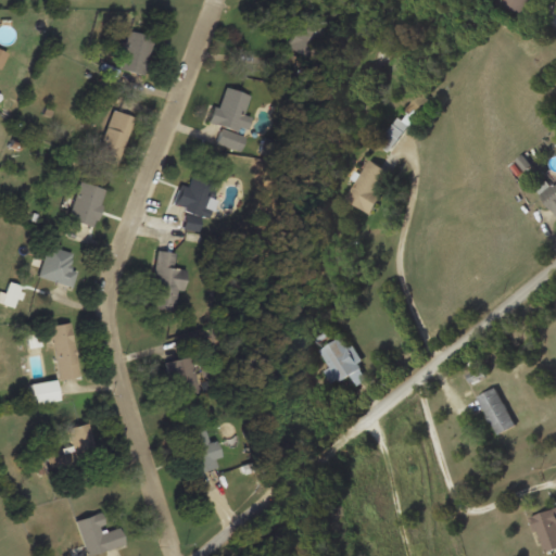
[(526,0),(502,0),(501,3),(520,13),(526,0)]
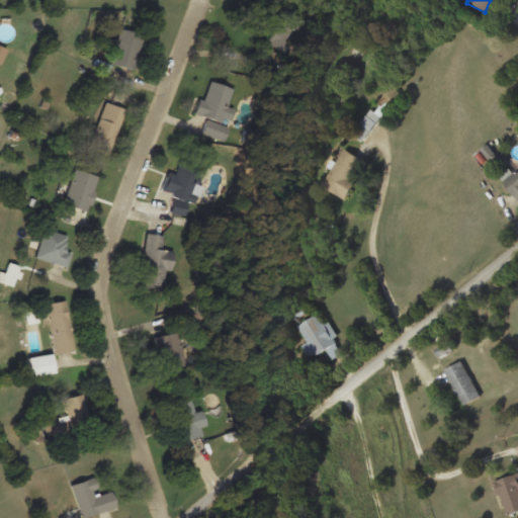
[(134,69),(142,33),(119,28),(111,64),(134,69)]
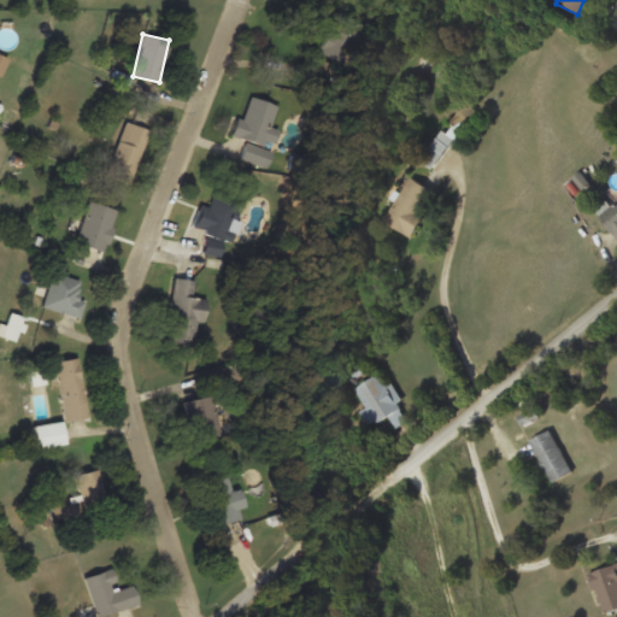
[(276,105),(248,97),(241,119),(235,118),(230,135),(245,139),(239,159),(264,168),(270,150),(271,150),(277,130),(269,127),(276,105)]
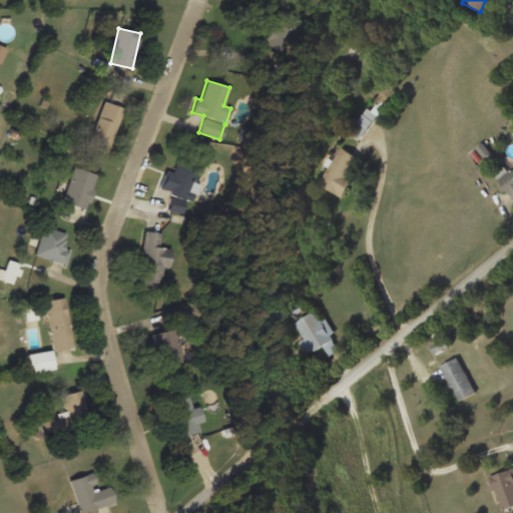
[(110,151),(122,106),(101,101),(90,146),(110,151)]
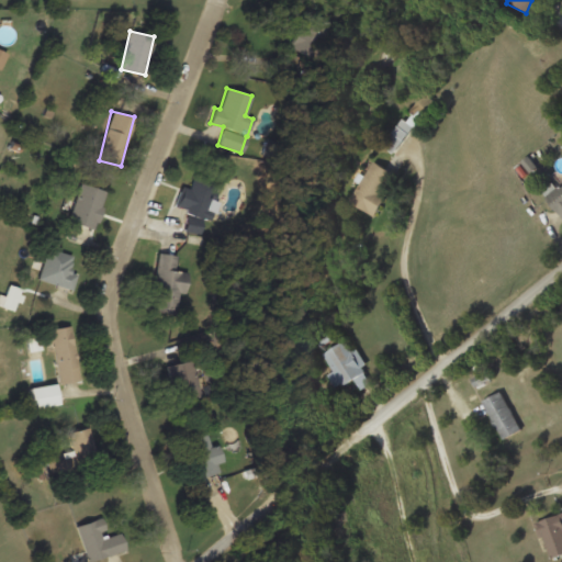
[(413,126),(402,117),(382,145),(393,153),(413,126)]
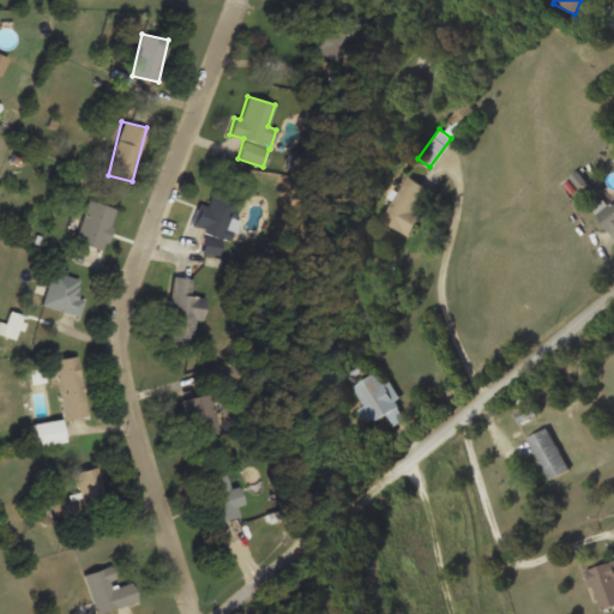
[(432,188),(404,175),(384,222),(410,234),(432,188)]
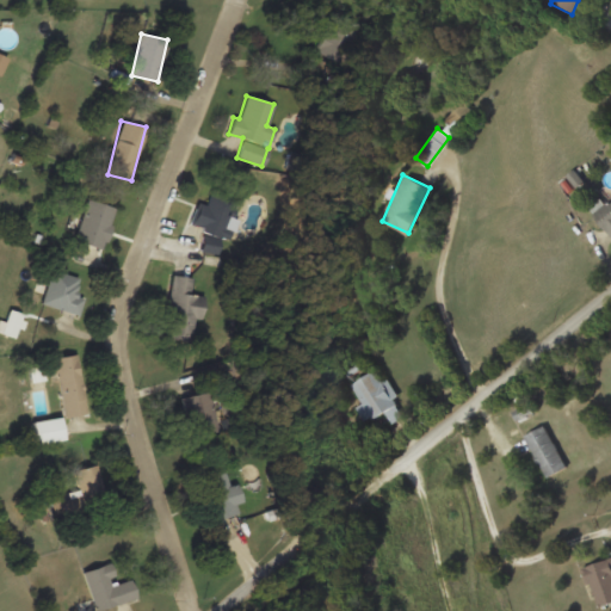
[(205,207),(201,203),(190,221),(217,238),(238,204),(215,191),(205,207)]
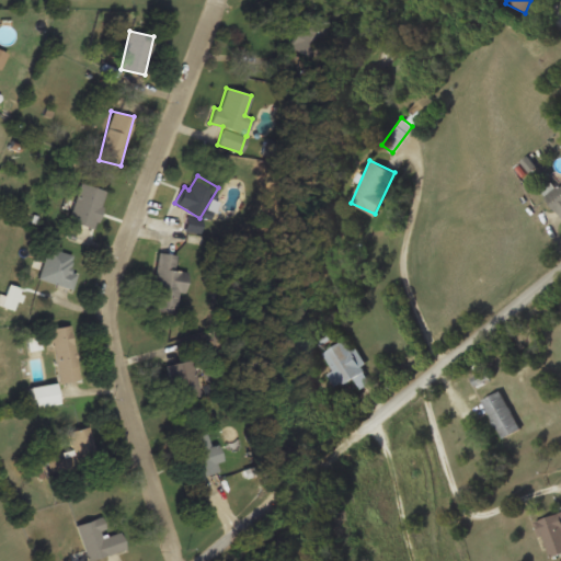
[(560,181),(546,189),(558,218),(560,216),(560,181)]
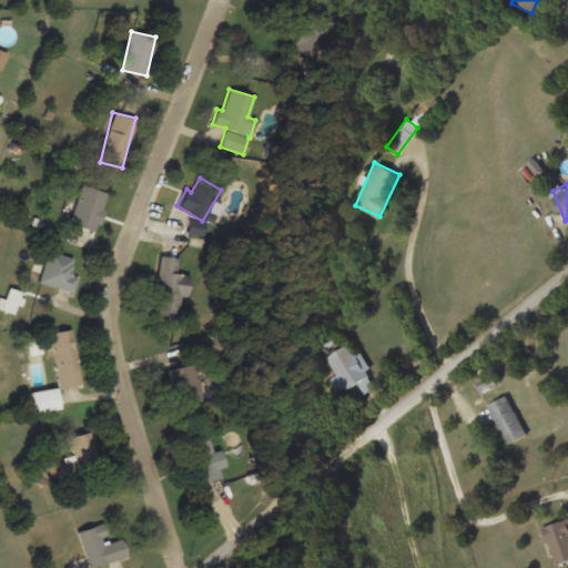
[(94,232),(105,192),(81,185),(69,225),(94,232)]
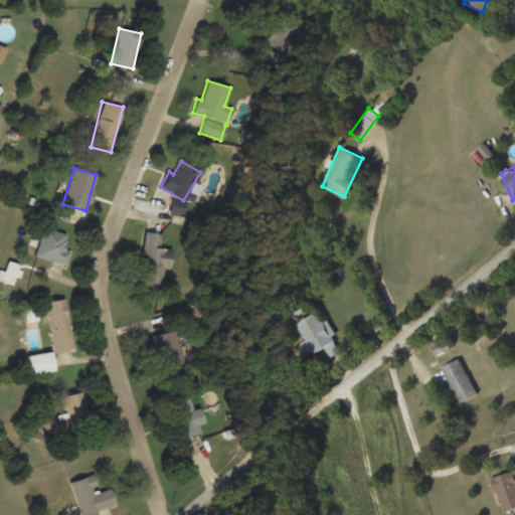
[(66,266),(70,250),(62,247),(66,233),(43,226),(34,255),(66,266)]
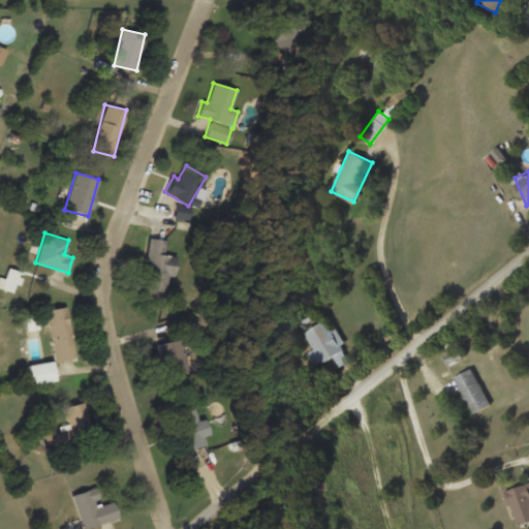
[(166,254),(167,240),(148,239),(144,292),(165,294),(167,275),(174,275),(175,255),(166,254)]
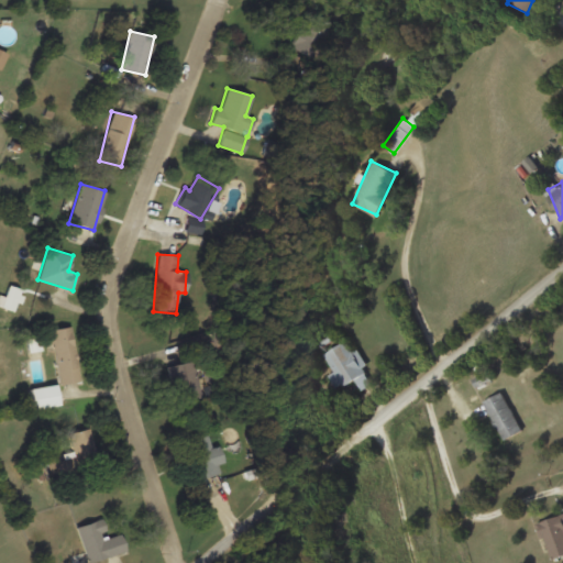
[(79,382),(69,326),(50,330),(59,385),(79,382)]
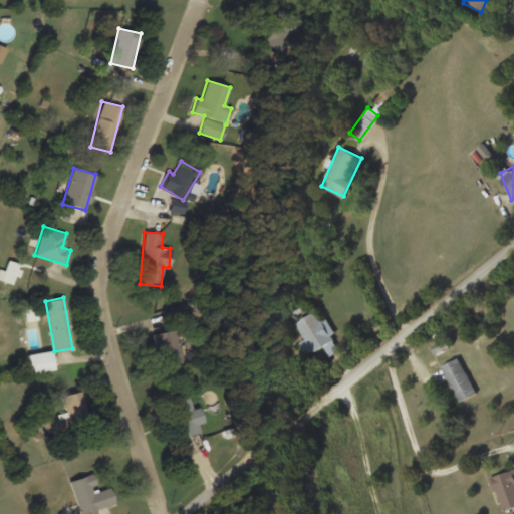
[(294,321),(303,339),(299,341),(306,354),(324,345),(328,355),(339,350),(324,319),(321,320),(316,310),(294,321)]
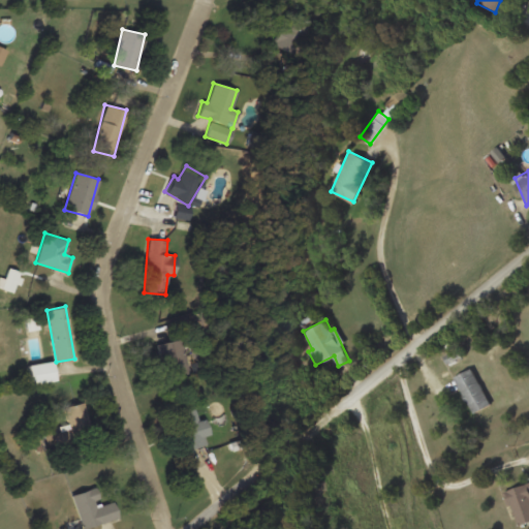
[(157,344),(166,378),(189,372),(180,338),(157,344)]
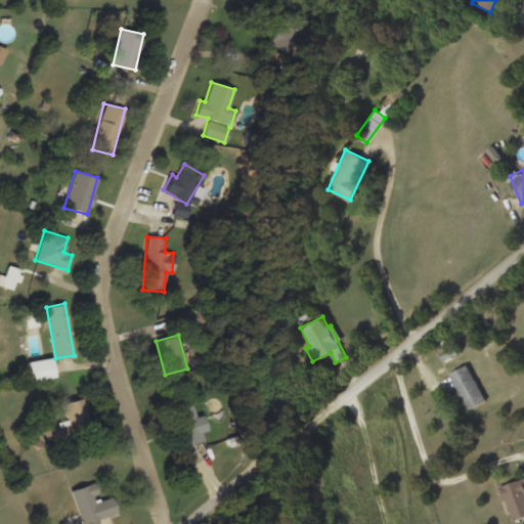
[(53,377),(50,357),(27,361),(31,381),(53,377)]
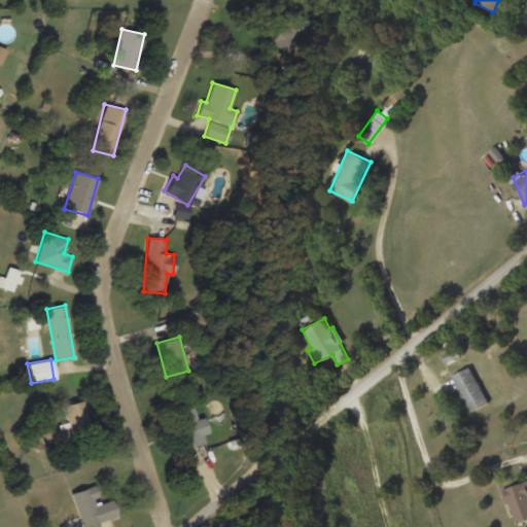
[(453,375),(471,411),(488,402),(470,365),(453,375)]
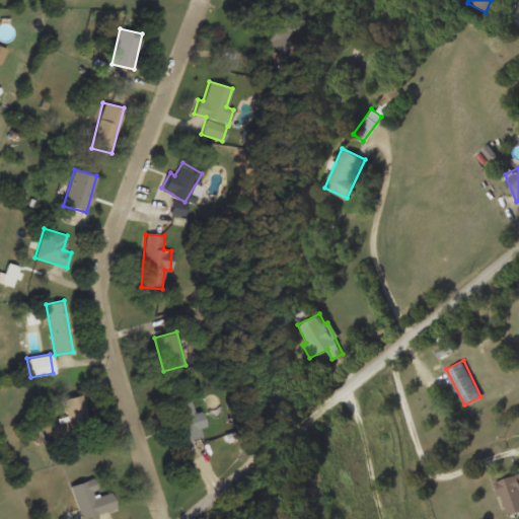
[(82,394),(63,398),(70,435),(90,431),(82,394)]
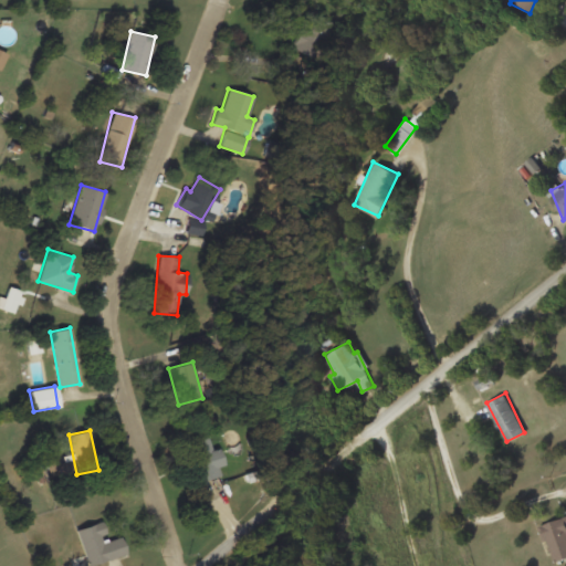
[(211,449),(208,437),(185,442),(195,481),(223,474),(218,448),(211,449)]
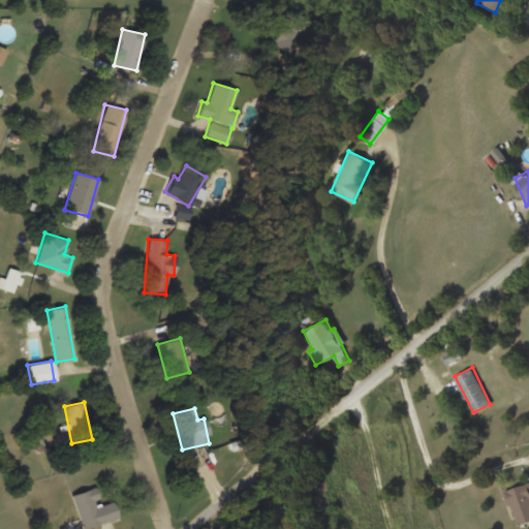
[(528,522),(528,517),(528,516),(528,493),(527,485),(506,490),(515,525),(528,522)]
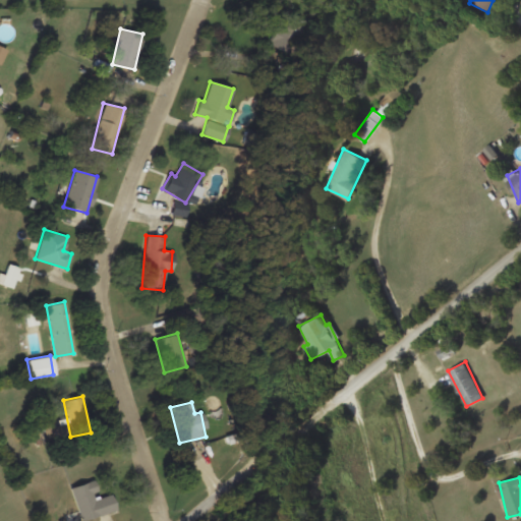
[(81,520),(116,510),(111,494),(97,498),(93,480),(72,486),(81,520)]
